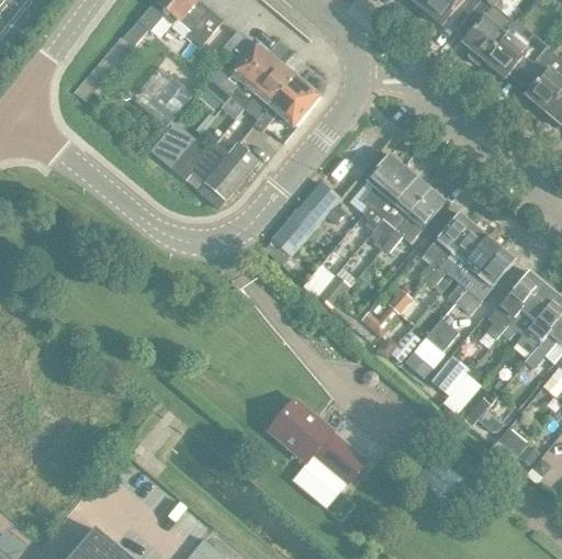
[(138,19),(123,37),(133,46),(147,30),(150,32),(164,15),(172,23),(176,19),(178,20),(179,20),(190,30),(187,33),(201,45),(222,20),(199,0),(156,0),(139,20),(138,19)]
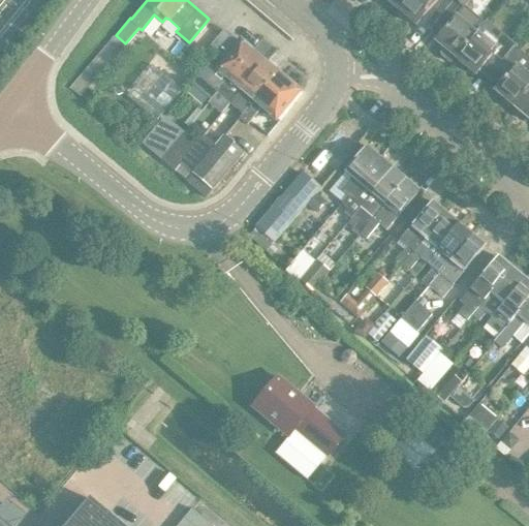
[(402,0),(397,6),(416,22),(434,0),(402,0)]
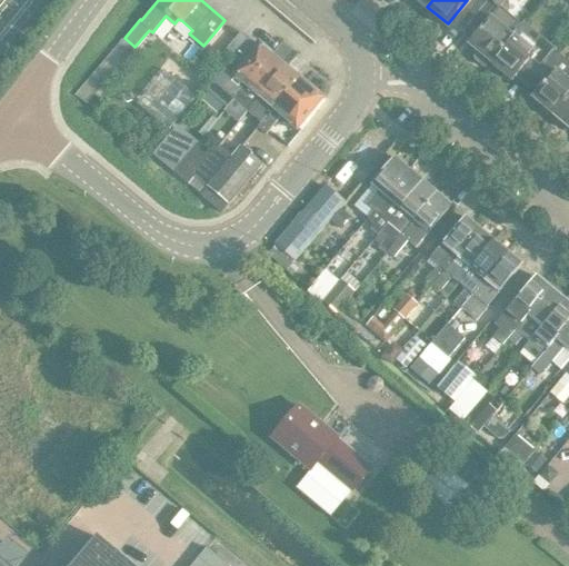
[(468,40),(491,60),(513,32),(521,23),(498,3),(490,13),(468,40)]
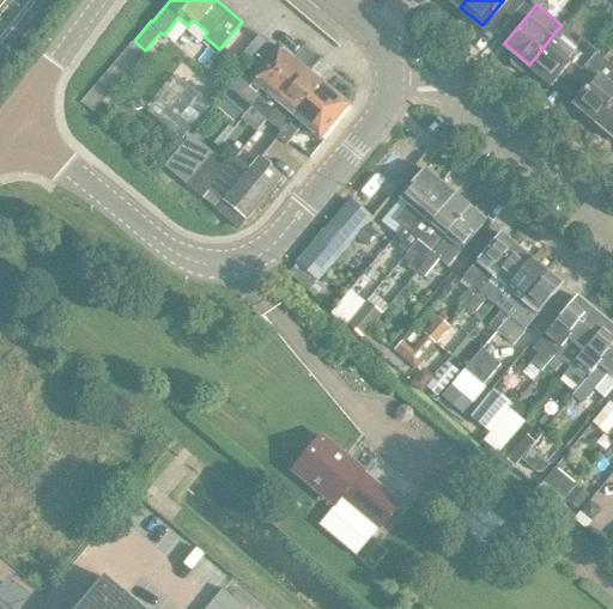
[(568,87),(599,49),(589,41),(581,50),(580,49),(576,54),(553,35),(529,65),(551,84),(556,78),(568,87)]
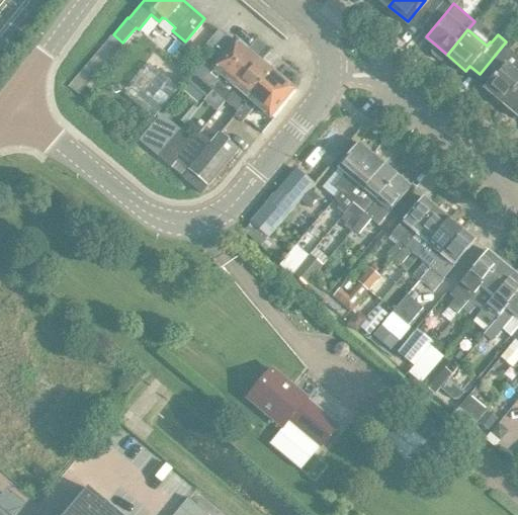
[(111,33),(69,84),(79,92),(122,43),(113,34),(111,33)]
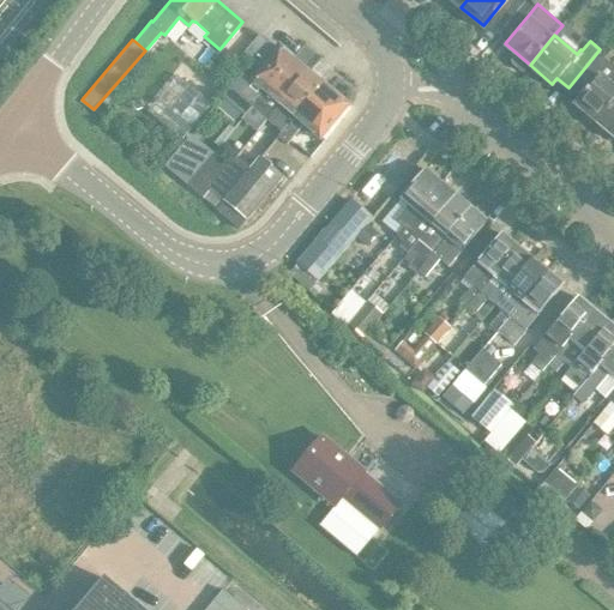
[(253,106),(294,58),(278,44),(250,78),(251,79),(239,94),(253,106)]
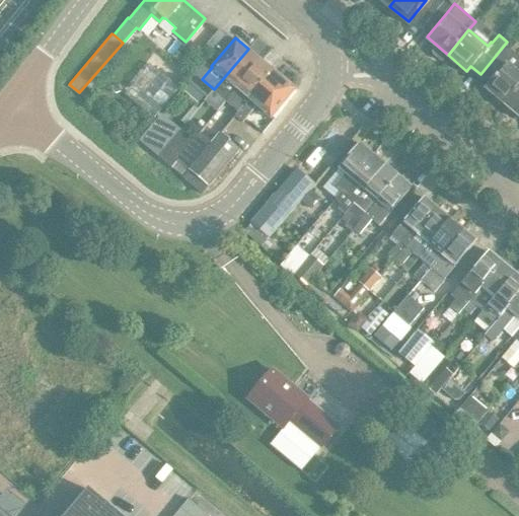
[(506,103),(518,87),(518,55),(506,44),(507,42),(480,74),(490,81),(486,86),(506,103)]
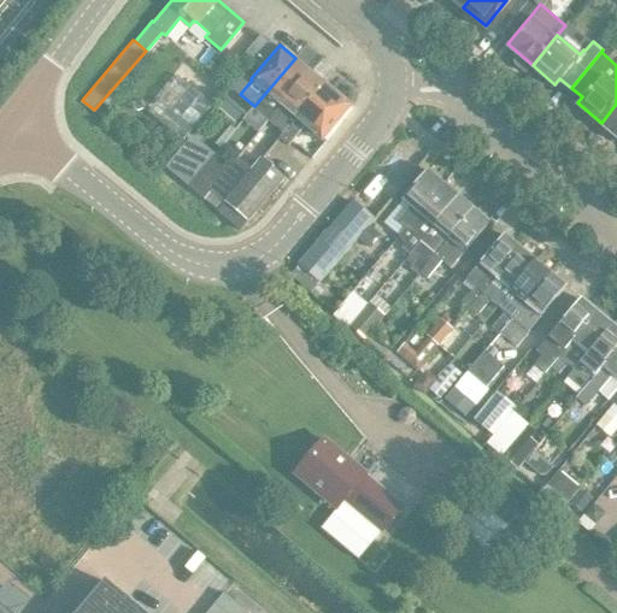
[(268,117),(309,69),(295,58),(254,106),(268,117)]
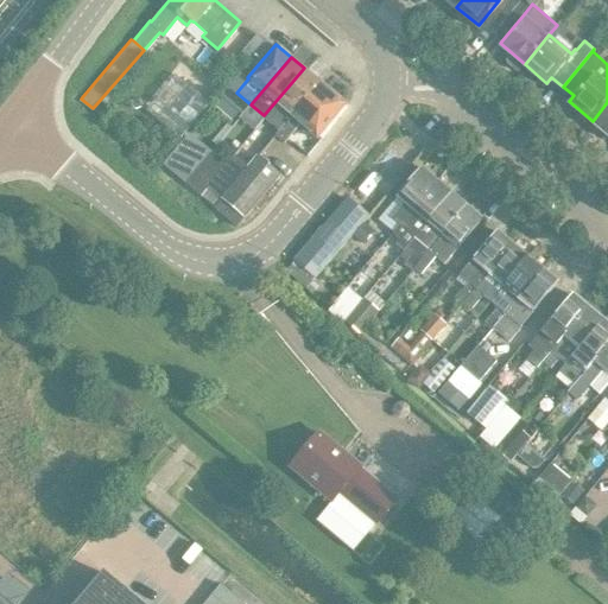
[(304,68),(264,115),(278,127),(318,80),(304,68)]
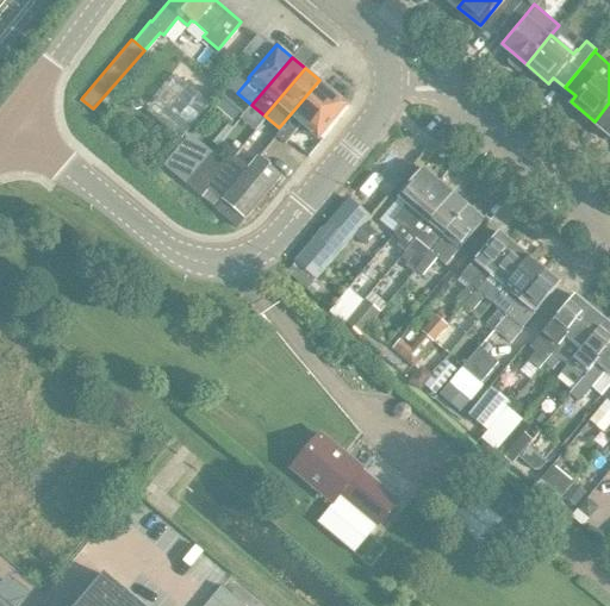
[(201,108),(195,105),(205,92),(176,70),(149,106),(184,132),(201,108)]
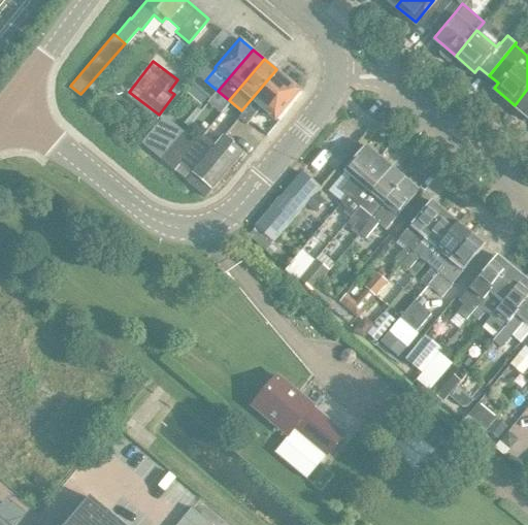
[(261,105),(265,108),(274,117),(299,88),(276,69),(241,110),(237,116),(246,123),(261,105)]
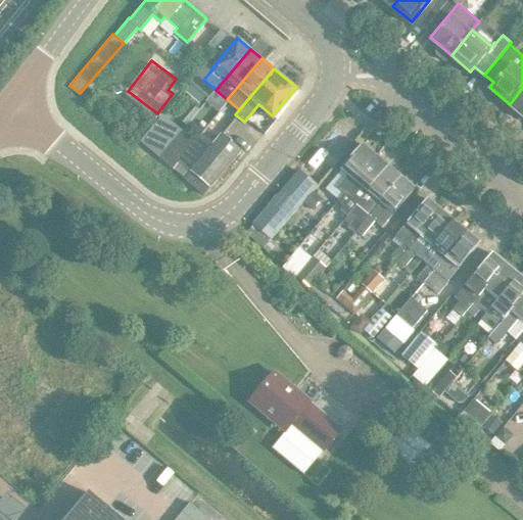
[(522,88),(510,104),(522,115),(522,88)]
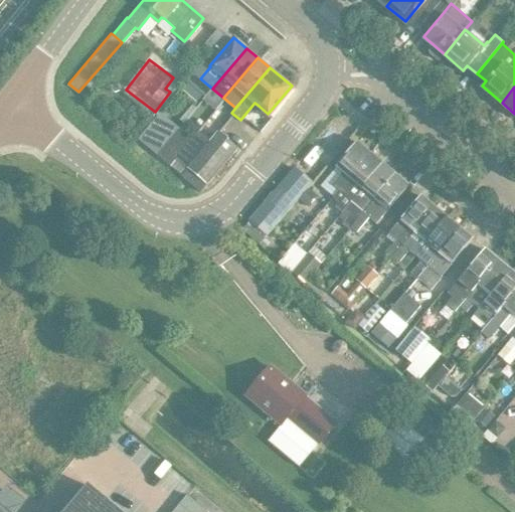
[(158,154),(171,138),(158,127),(152,122),(138,139),(158,154)]
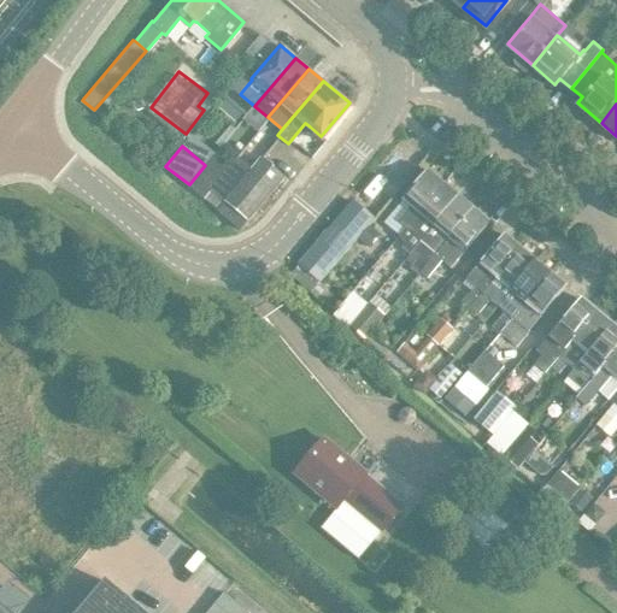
[(233,189),(224,200),(246,218),(283,172),(262,154),(233,189)]
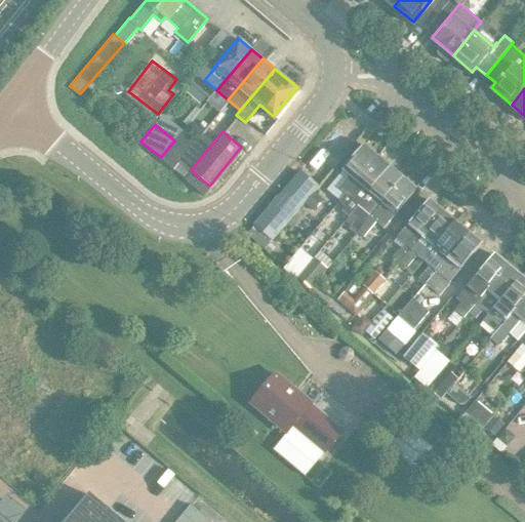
[(174,141),(161,157),(172,166),(186,151),(174,141)]
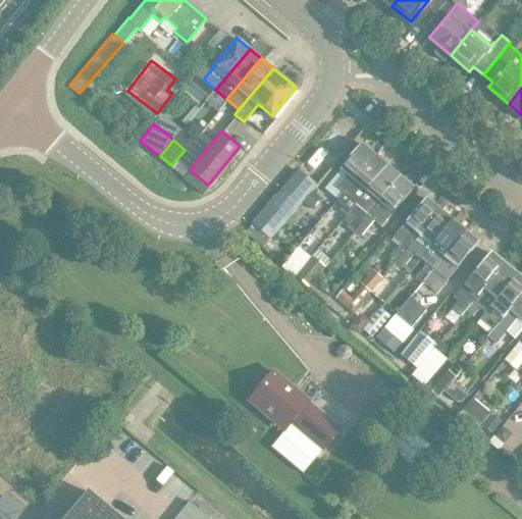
[(337,198),(374,153),(359,142),(338,167),(340,168),(324,187),(337,198)]
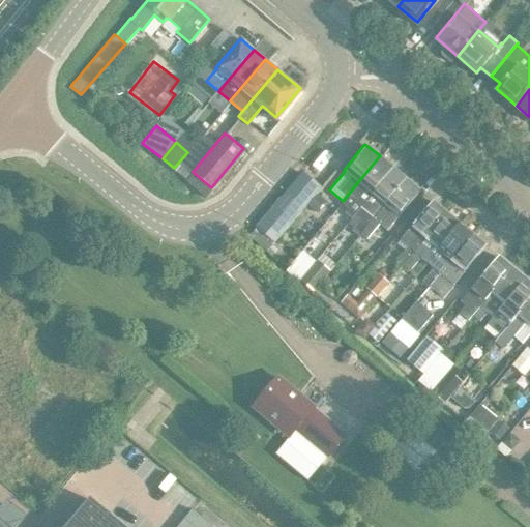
[(187,152),(174,168),(175,169),(181,163),(193,172),(200,163),(187,152)]
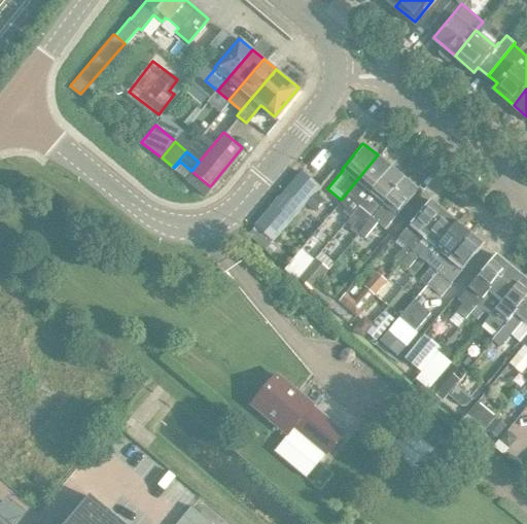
[(352,213),(391,166),(378,154),(341,200),(340,201),(346,206),(342,211),(349,216),(352,213)]
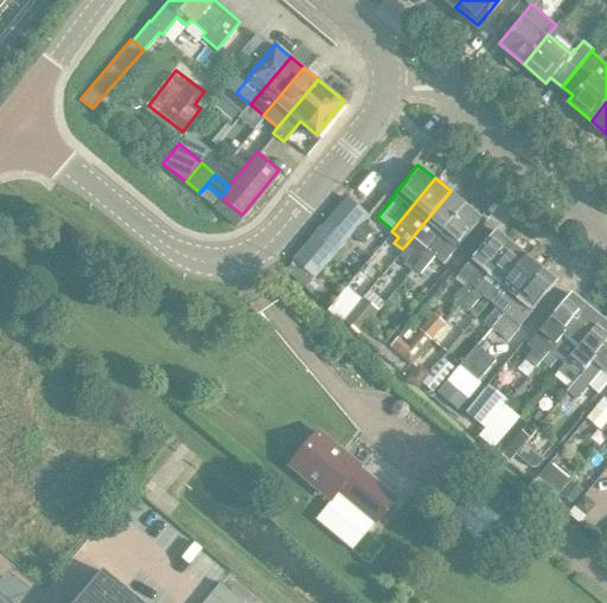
[(410,269),(465,203),(451,191),(406,245),(413,250),(403,262),(410,269)]
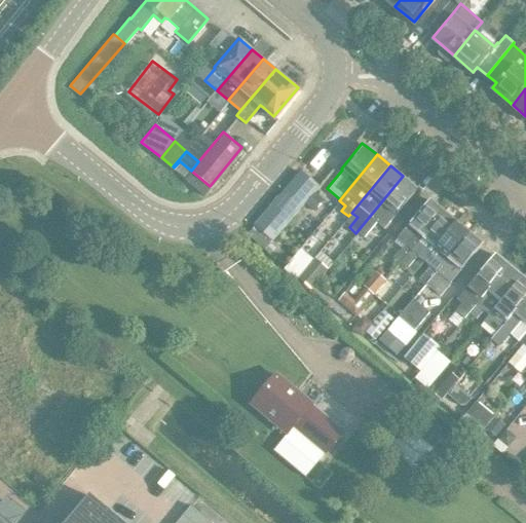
[(403,176),(355,233),(357,233),(358,231),(364,236),(377,220),(384,226),(416,187),(403,176)]
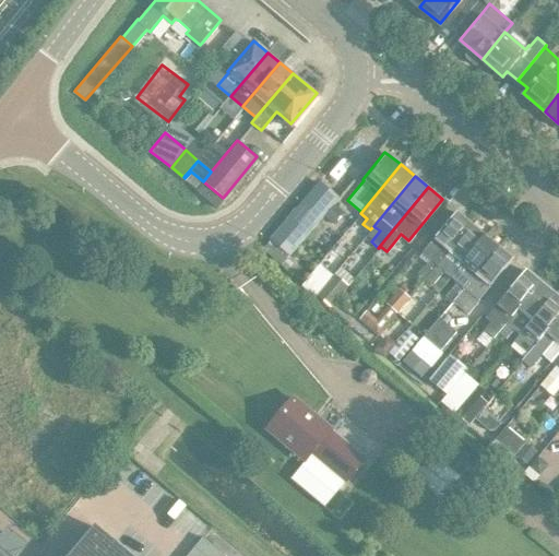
[(290,253),(298,244),(316,224),(296,208),(271,238),(290,253)]
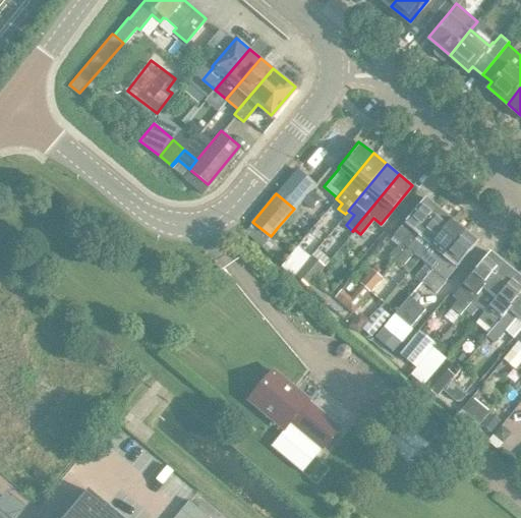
[(395,259),(438,208),(423,196),(403,222),(404,223),(394,235),(392,238),(399,244),(396,248),(395,246),(389,253),(395,259)]
